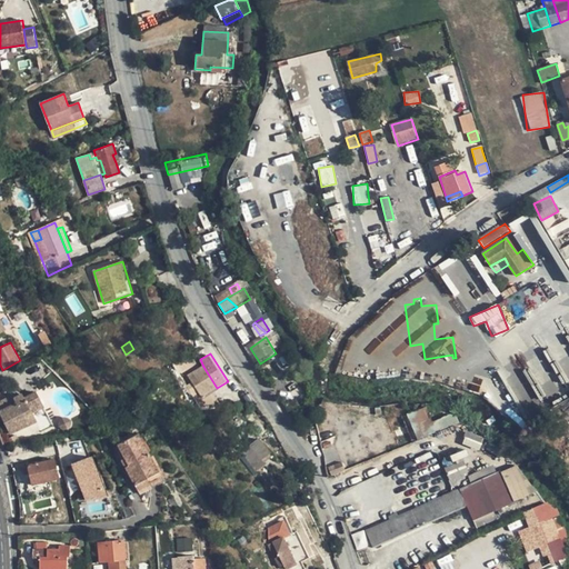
[(195,368),(188,357),(172,363),(181,376),(195,368)]
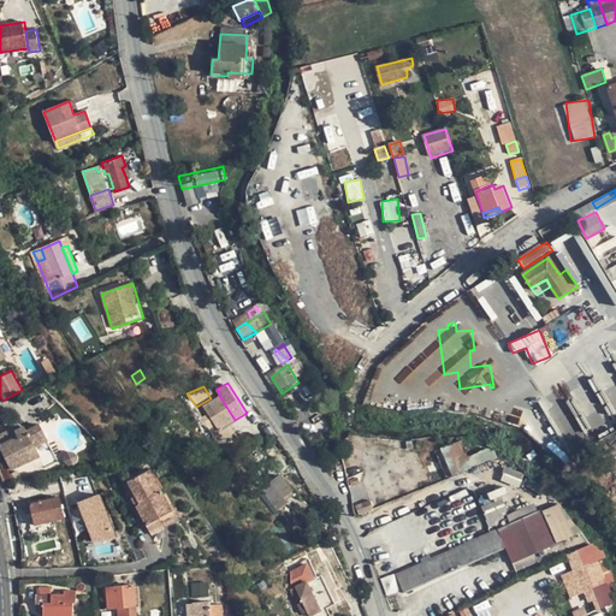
[(218,430),(235,420),(220,397),(203,407),(218,430)]
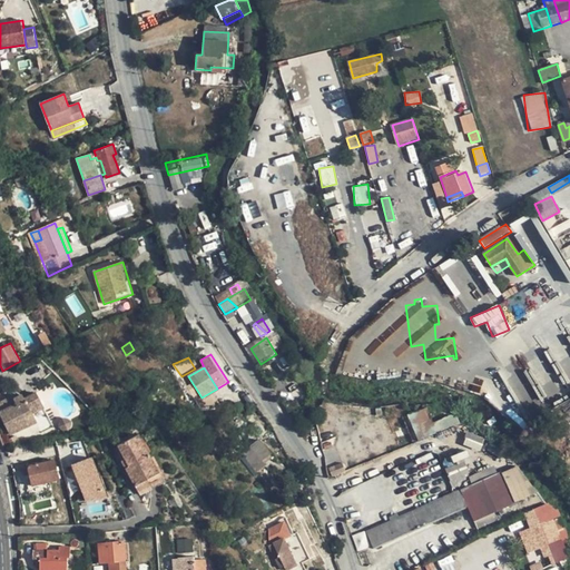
[(33,418),(36,422),(41,433),(53,428),(36,392),(25,399),(33,416),(33,418)]
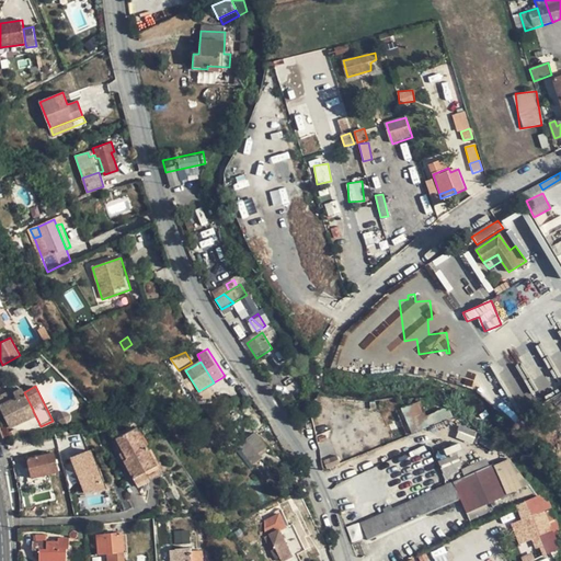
[(21,387),(13,391),(13,392),(11,393),(6,397),(8,401),(15,397),(14,395),(23,390),(21,387)]
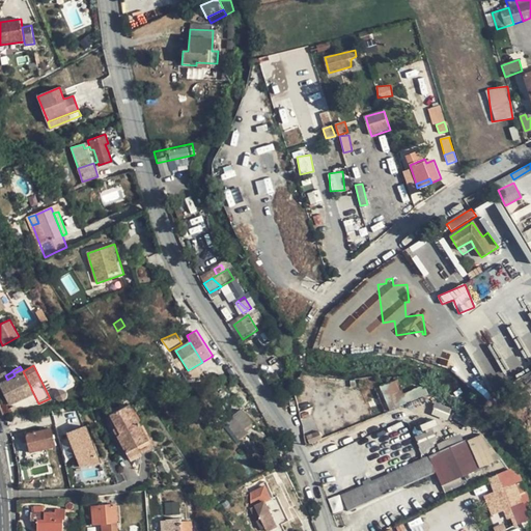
[(0,373),(0,383),(7,380),(5,375),(10,372),(12,371),(12,370),(10,368),(0,373)]
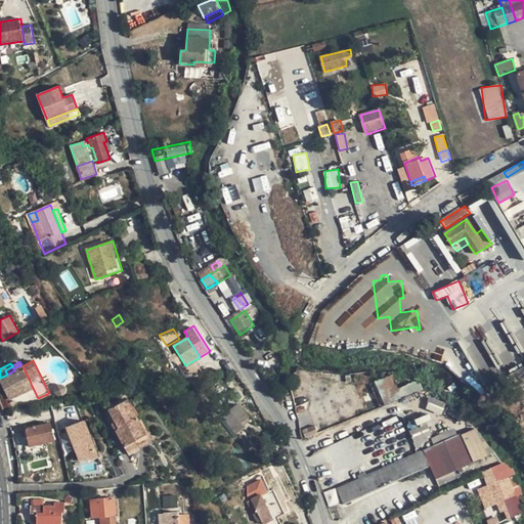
[(23,388),(31,384),(31,383),(23,366),(22,364),(13,368),(14,370),(7,375),(0,378),(0,382),(8,399),(25,391),(23,388)]
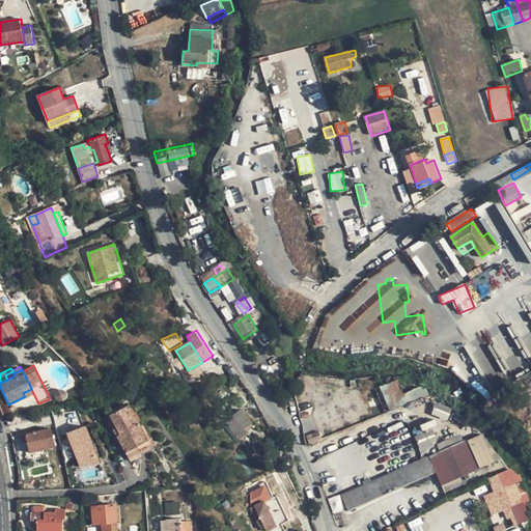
[(400,385),(393,388),(399,406),(414,398),(414,397),(412,392),(406,394),(400,385)]
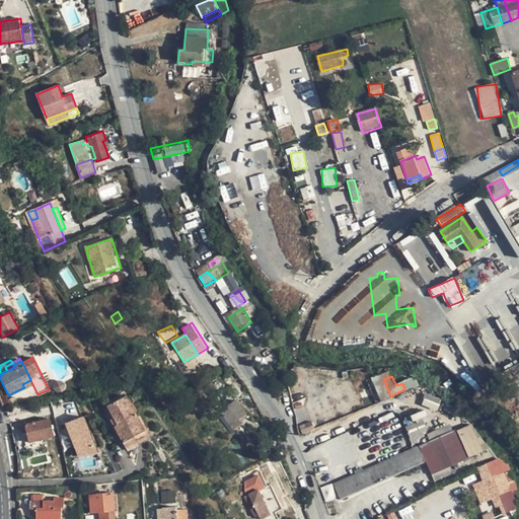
[(60,377),(51,382),(55,391),(64,386),(60,377)]
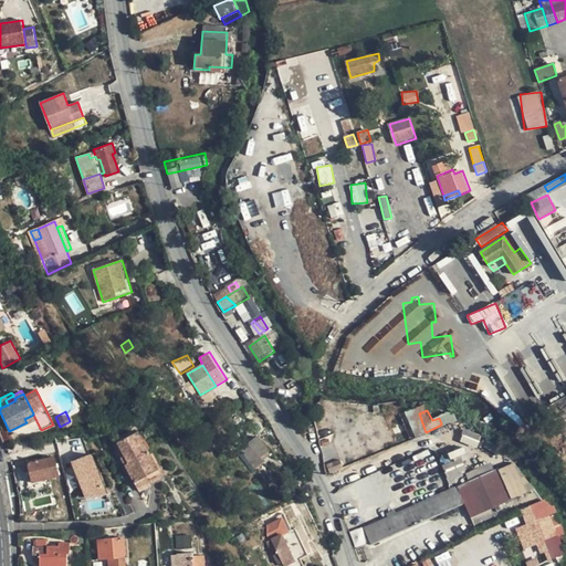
[(422,433),(426,432),(419,413),(413,416),(422,433)]
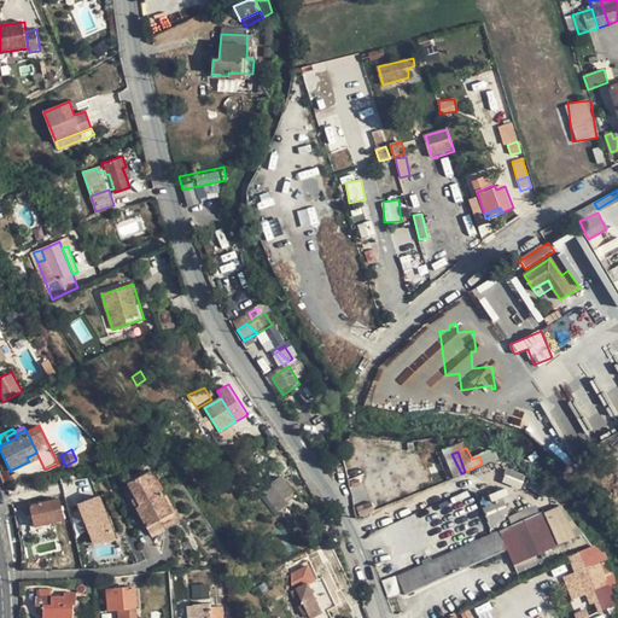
[(507,468),(502,482),(520,488),(525,474),(507,468)]
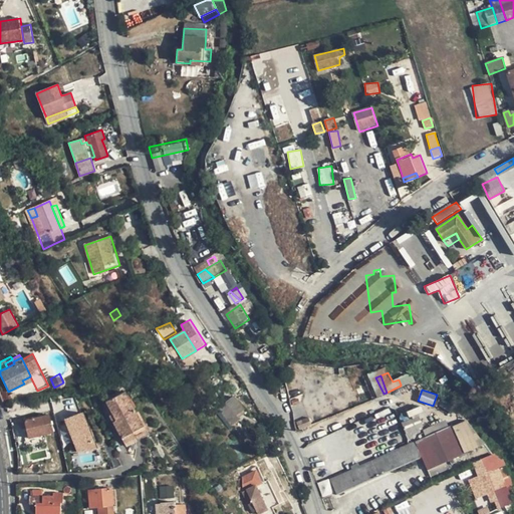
[(112,422),(123,442),(135,437),(146,431),(124,392),(105,403),(114,422),(112,422)]
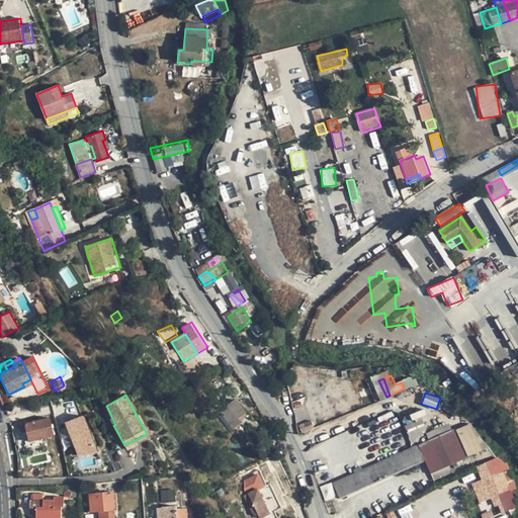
[(235,399),(219,412),(233,429),(240,422),(238,419),(246,412),(235,399)]
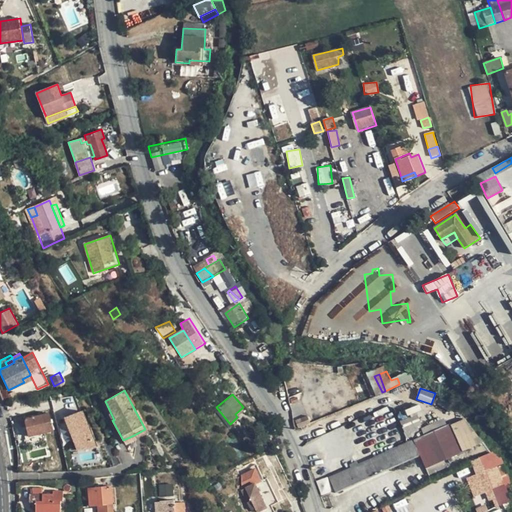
[(78,453),(96,445),(82,410),(63,418),(78,453)]
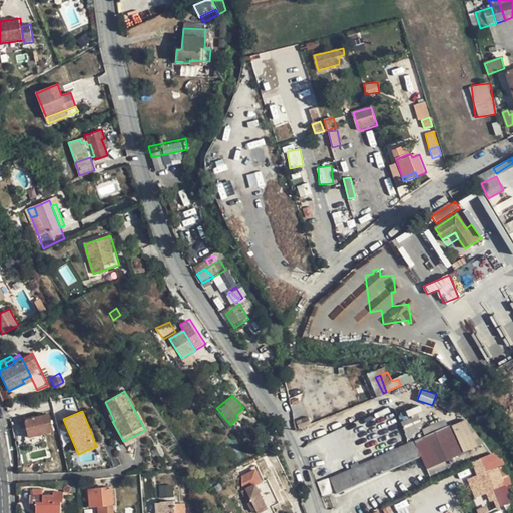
[(24,420),(29,439),(45,435),(53,433),(48,413),(24,420)]
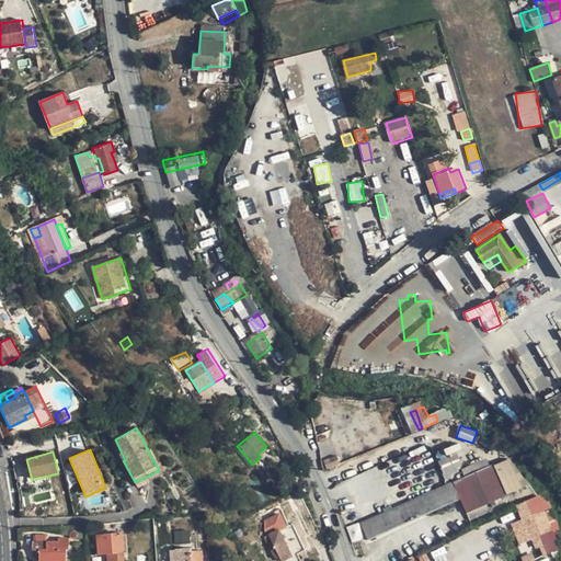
[(511,502),(535,491),(513,462),(510,458),(362,523),(369,539),(461,500),(471,521),(494,512),(491,504),(507,495),(511,502)]
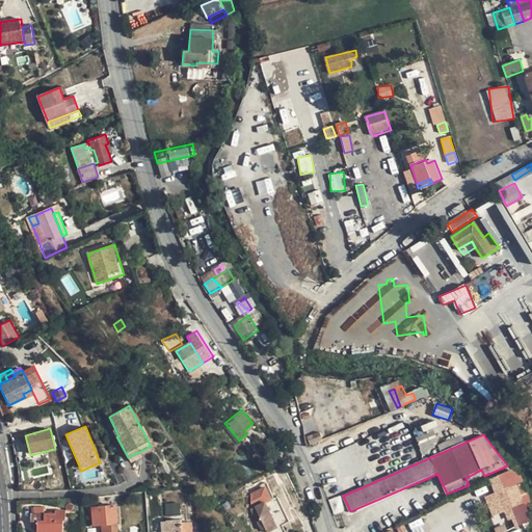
[(435,448),(434,445),(421,450),(423,455),(431,452),(431,450),(435,448)]
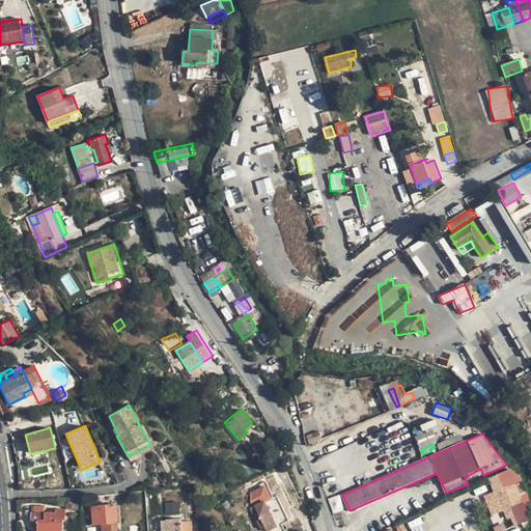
[(141,455),(139,451),(128,456),(131,462),(141,455)]
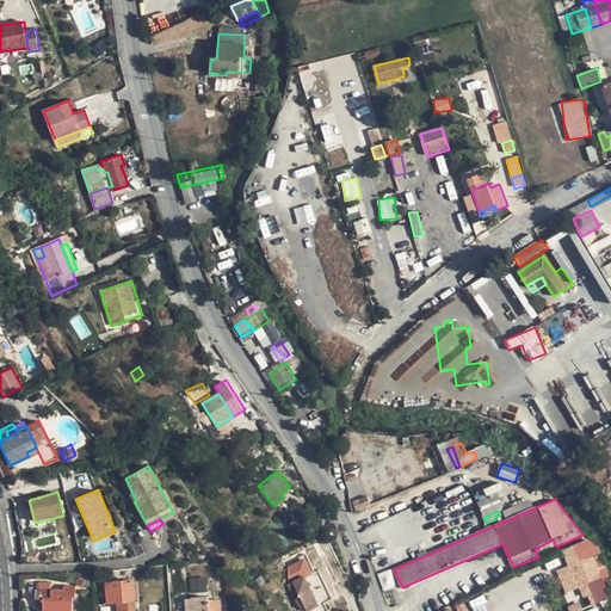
[(186,535),(180,537),(185,548),(192,544),(186,535)]
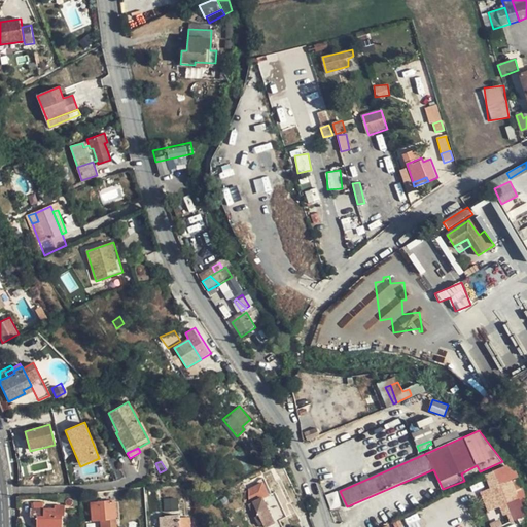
[(526,514),(515,464),(484,472),(488,489),(481,491),(489,526),(493,526),(526,518),(526,514)]
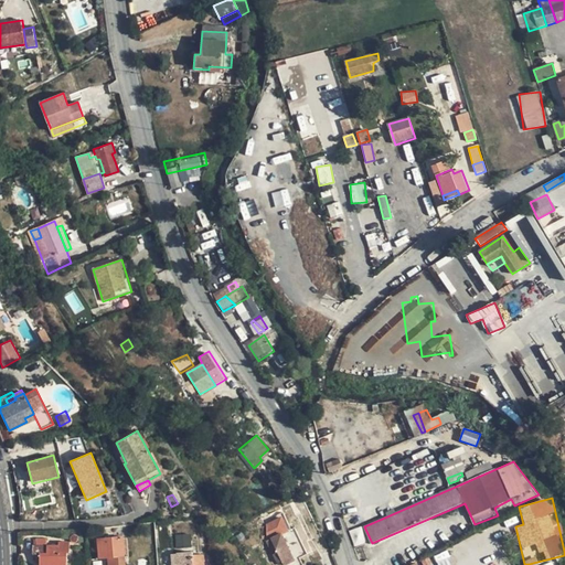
[(292,529),(266,541),(274,555),(278,553),(284,564),(286,564),(296,561),(306,555),(292,529)]
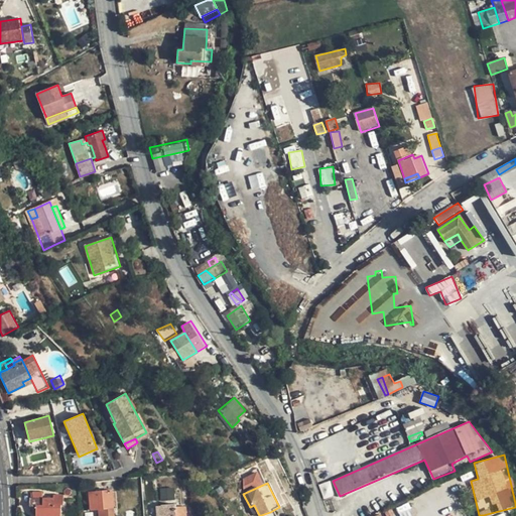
[(20,497),(30,497),(33,497),(33,492),(33,487),(20,488),(20,497)]
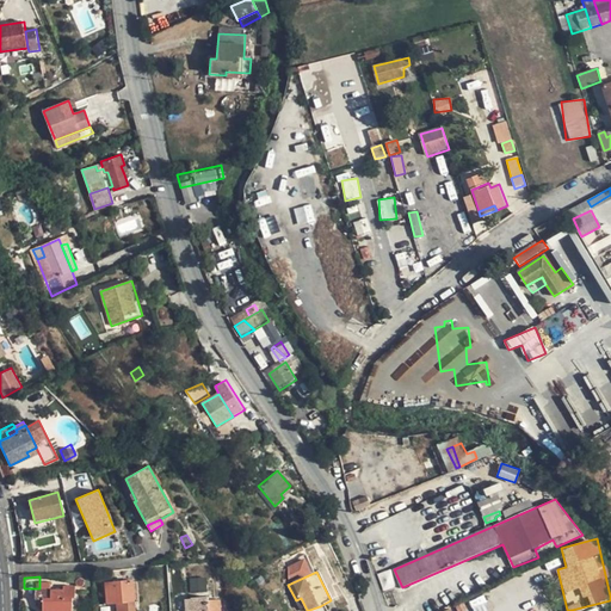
[(136,608),(135,604),(134,581),(123,582),(123,578),(105,579),(107,604),(122,603),(123,608),(136,608)]
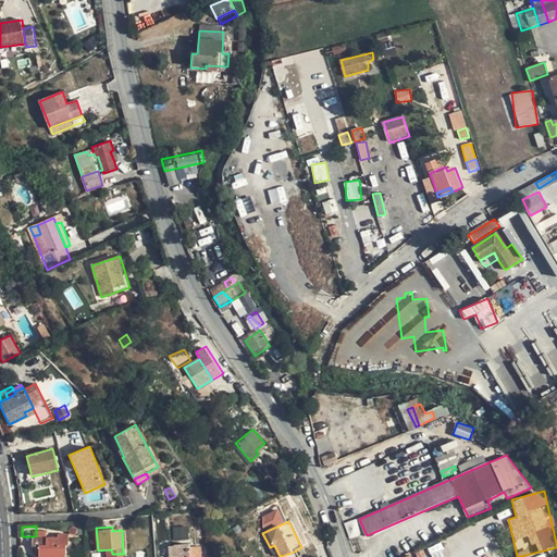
[(173,528),(174,541),(188,540),(187,527),(173,528)]
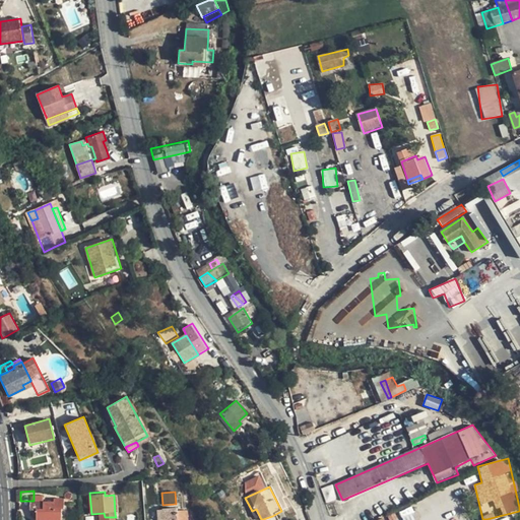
[(54,501),(43,501),(34,501),(30,501),(30,511),(31,511),(37,511),(37,516),(36,519),(61,519),(62,510),(64,510),(64,499),(54,499),(54,501)]
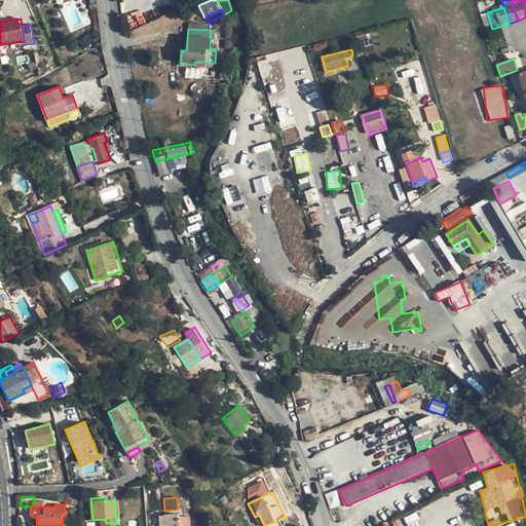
[(180,517),(180,515),(159,517),(159,525),(190,525),(190,516),(180,517)]
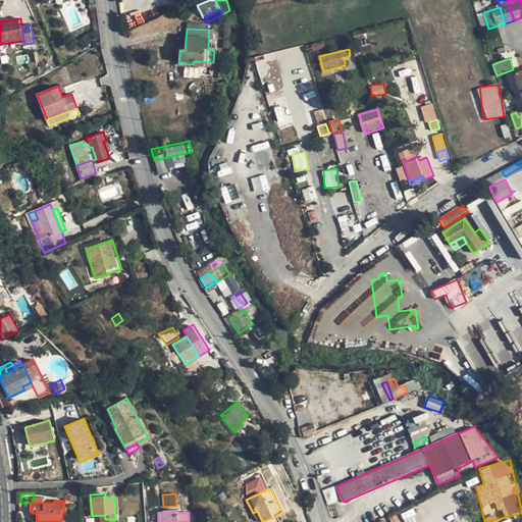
[(257,521),(262,521),(257,511),(253,513),(257,521)]
